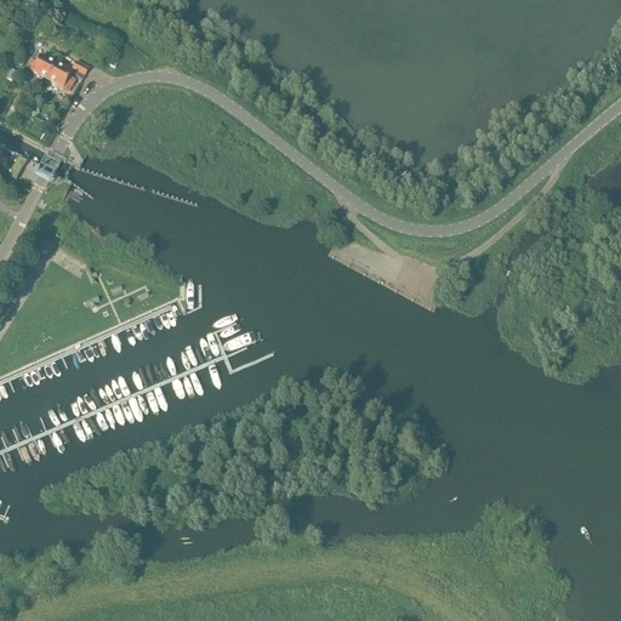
[(32,50),(24,46),(16,63),(23,67),(32,50)]
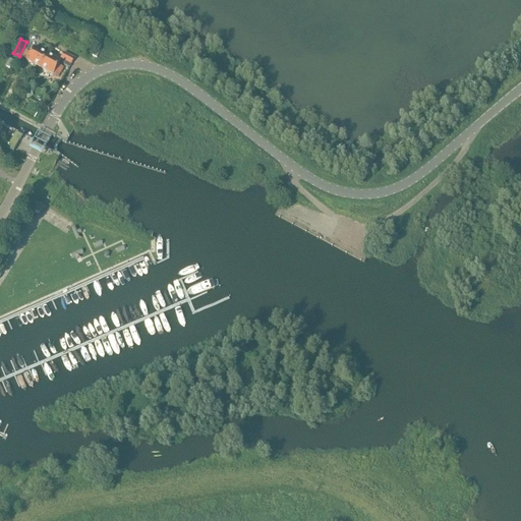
[(97,58),(103,47),(97,45),(92,55),(97,58)]
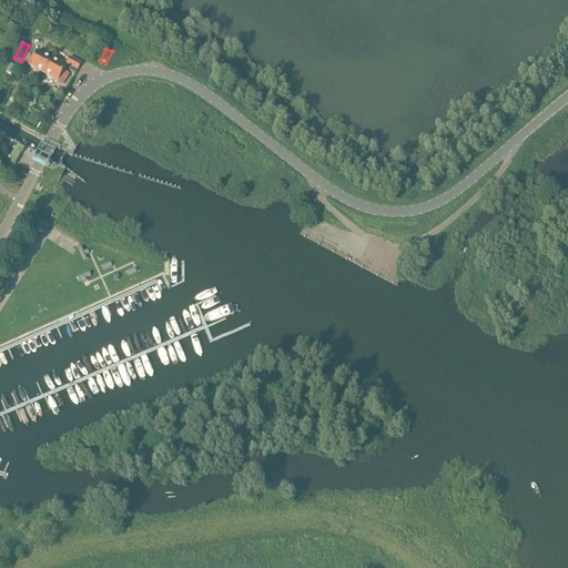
[(30,66),(29,67),(43,74),(51,60),(37,52),(33,59),(29,56),(24,63),(30,66)]
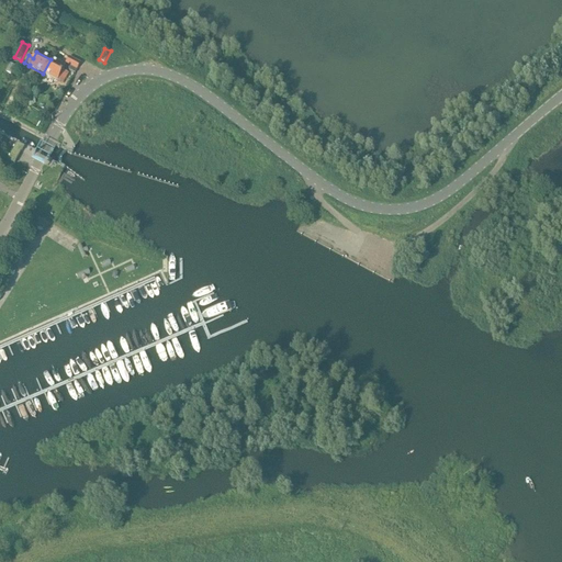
[(69,70),(75,74),(80,64),(69,57),(66,64),(67,65),(69,70)]
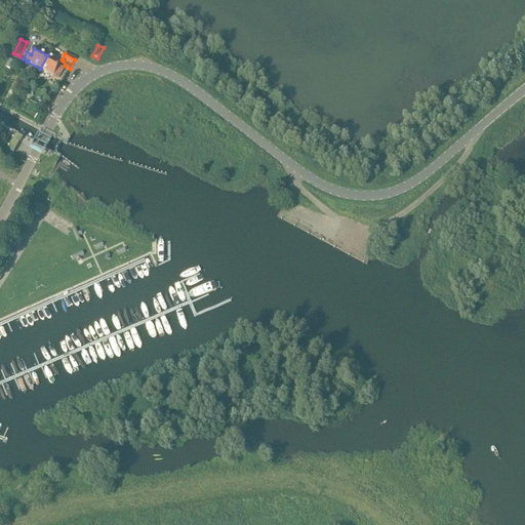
[(61,63),(47,55),(40,69),(53,76),(54,75),(58,78),(64,69),(59,66),(61,63)]
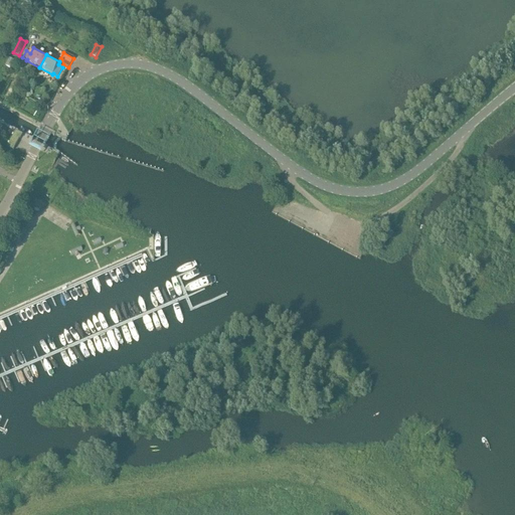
[(15,132),(9,143),(7,147),(13,150),(21,135),(15,132)]
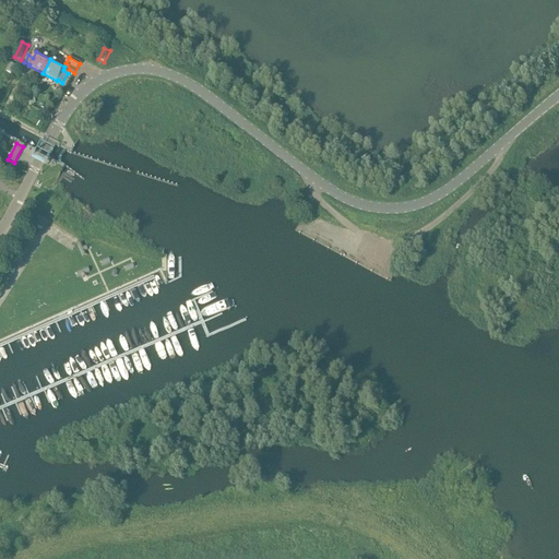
[(82,244),(76,245),(82,257),(87,256),(85,251),(87,250),(86,247),(86,246),(83,247),(82,244)]
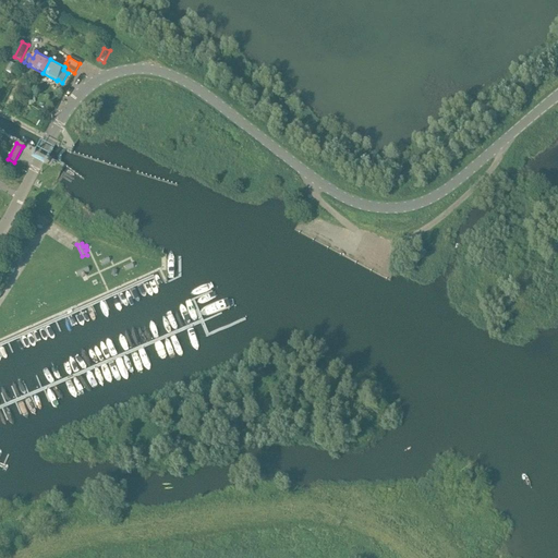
[(87,267),(75,273),(77,277),(81,276),(82,278),(86,276),(86,274),(89,271),(87,267)]
